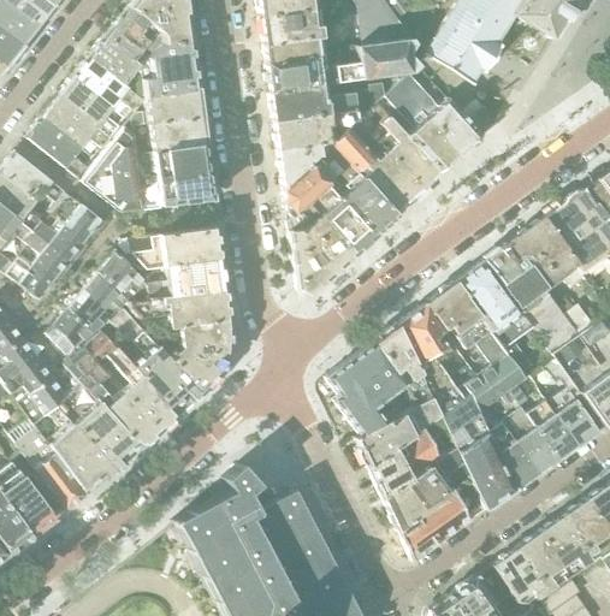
[(0,0),(0,27),(25,47),(41,28),(3,0),(0,0)]
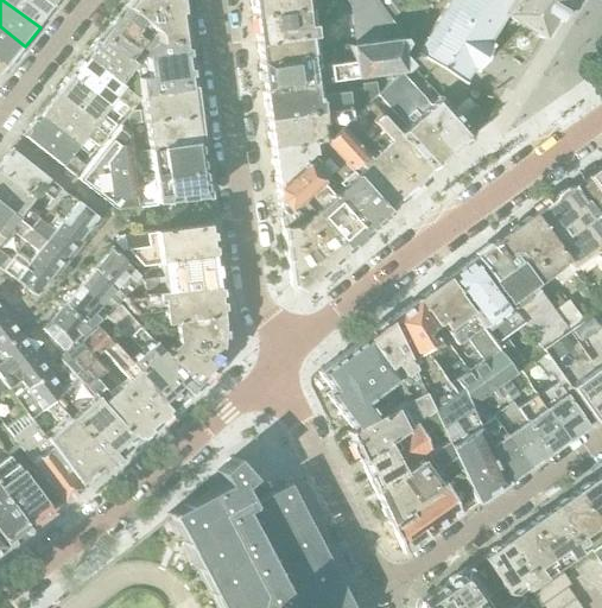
[(2,0),(40,27),(57,6),(48,0),(2,0)]
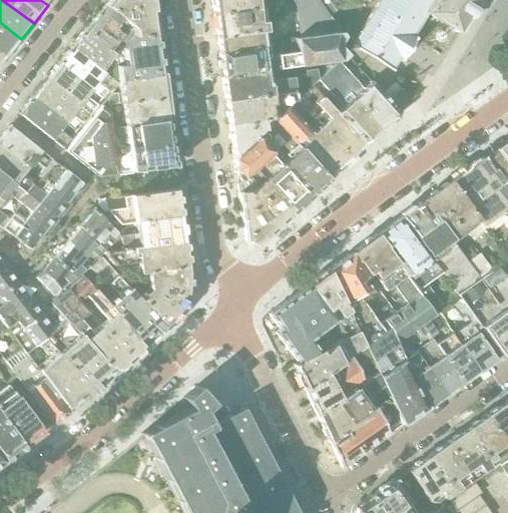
[(138,37),(159,34),(154,0),(113,0),(109,6),(126,19),(137,29),(138,37)]
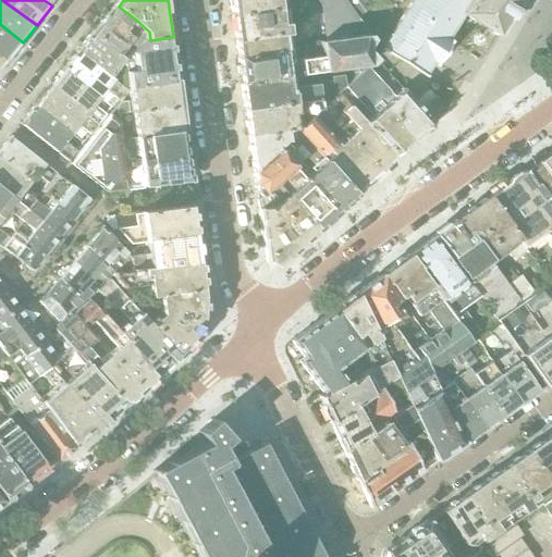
[(289,7),(286,0),(233,0),(236,14),(289,7)]
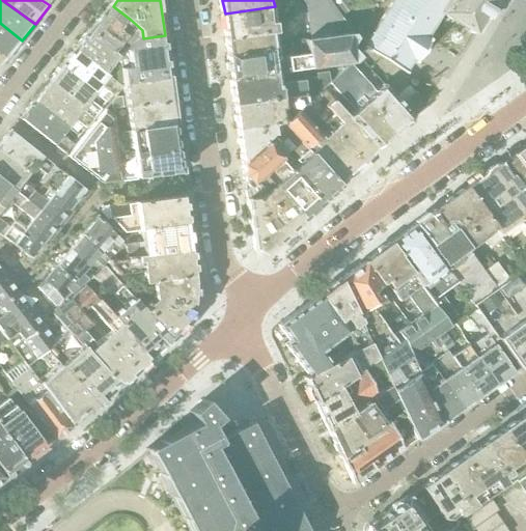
[(347,19),(345,18),(333,0),(306,0),(310,5),(312,24),(314,38),(309,39),(311,54),(313,68),(343,64),(353,63),(357,62),(364,57),(355,47),(360,37),(357,33),(347,19)]
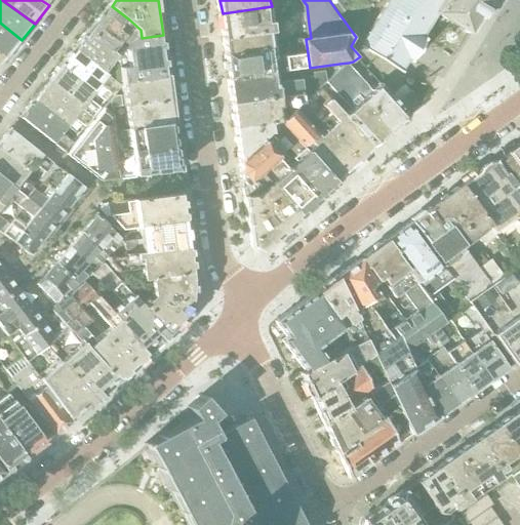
[(392,0),(369,36),(363,46),(404,73),(404,72),(404,71),(411,61),(412,59),(414,61),(414,62),(415,63),(416,61),(429,40),(429,41),(430,39),(429,38),(428,39),(426,37),(427,36),(426,36),(439,14),(440,14),(441,13),(473,34),(482,18),(489,7),(493,0),(392,0)]
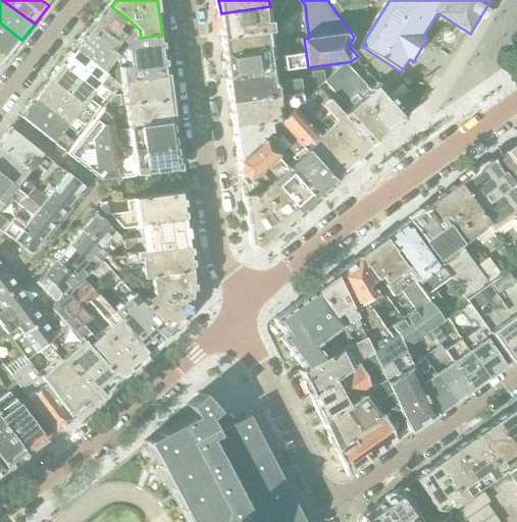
[(121,29),(128,19),(111,6),(91,31),(116,51),(130,36),(121,29)]
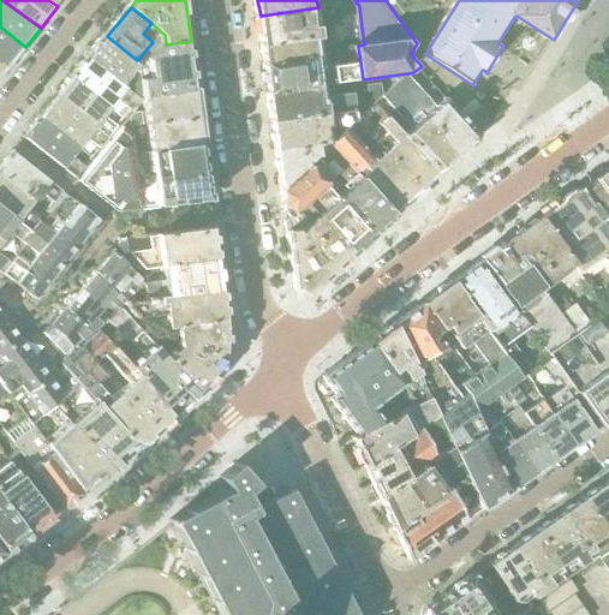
[(261,16),(264,46),(321,37),(322,37),(321,25),(318,7),(261,16)]
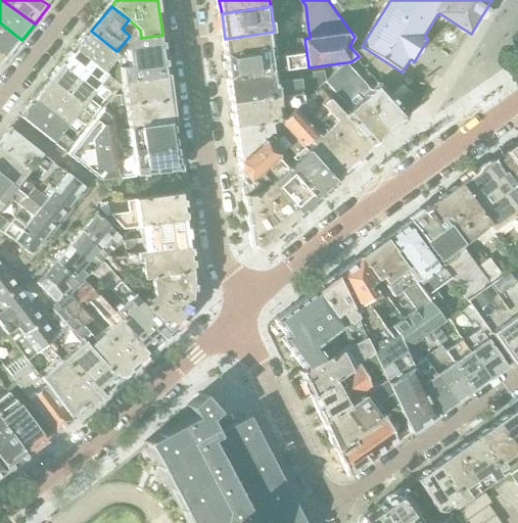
[(21,40),(0,22),(0,50),(8,56),(21,40)]
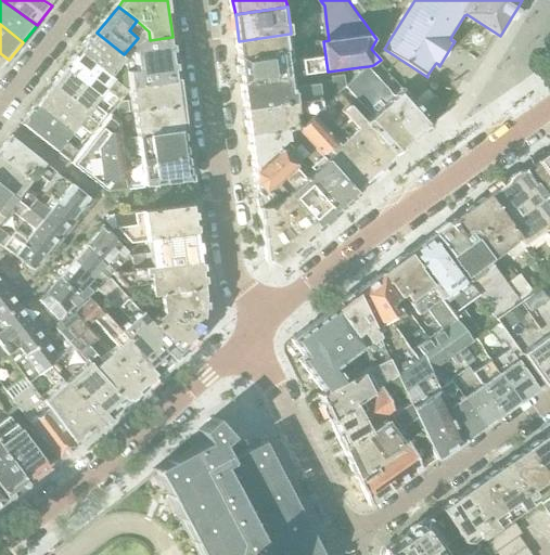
[(129,60),(124,54),(97,33),(82,51),(115,77),(129,60)]
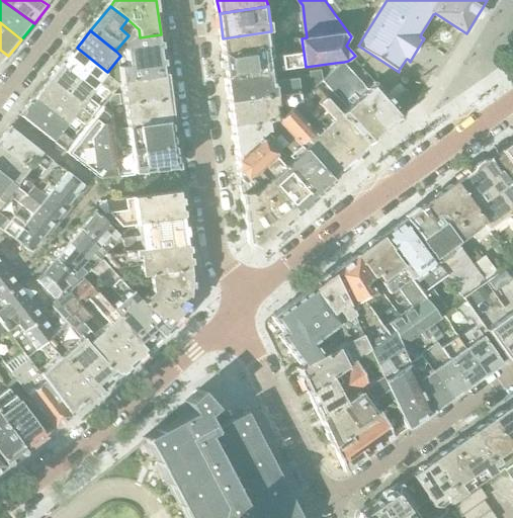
[(271,41),(270,31),(223,38),(225,48),(271,41)]
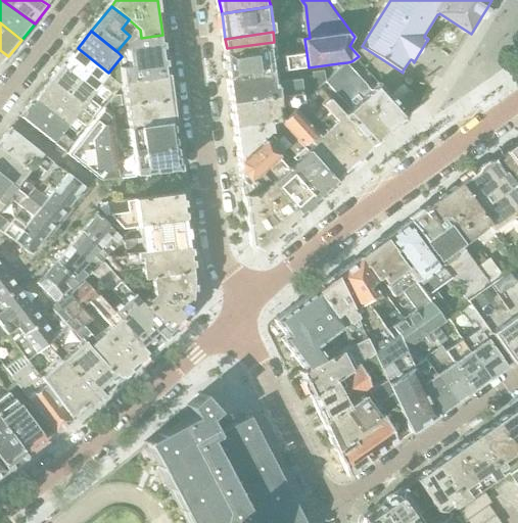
[(169,78),(162,35),(141,38),(128,49),(132,66),(123,67),(125,84),(169,78)]
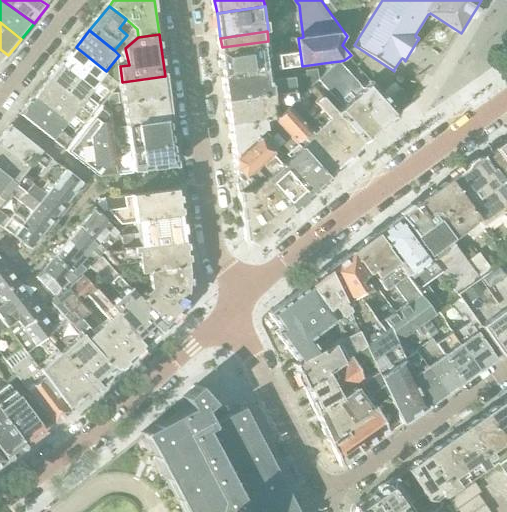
[(276,70),(302,66),(300,52),(271,56),(268,41),(222,47),(226,77),(276,70)]
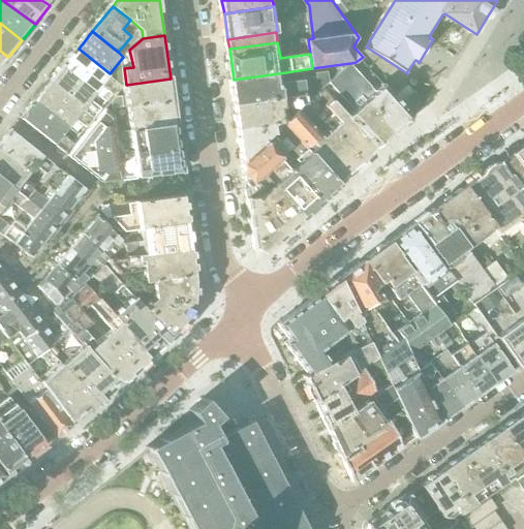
[(123,85),(110,73),(79,49),(65,66),(99,93),(104,86),(112,91),(105,98),(110,102),(116,94),(123,85)]
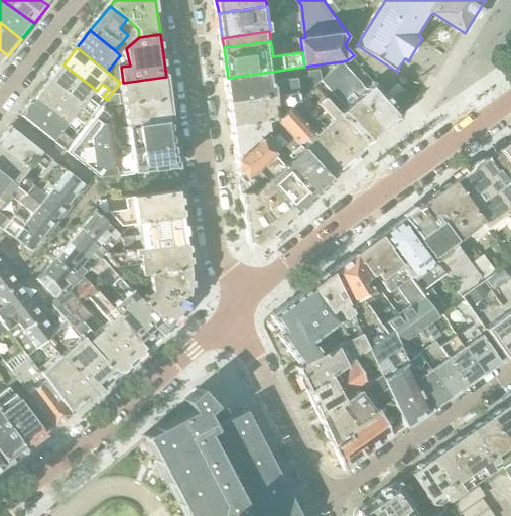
[(0,66),(8,55),(0,49),(0,66)]
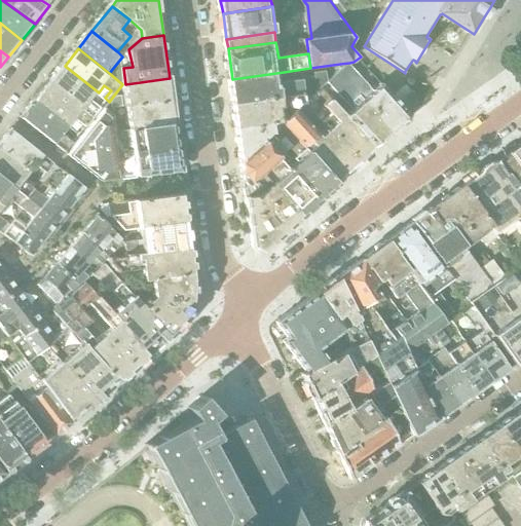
[(367,100),(395,130),(401,125),(406,126),(415,118),(413,116),(426,103),(416,91),(415,92),(414,92),(410,97),(396,81),(388,87),(385,83),(377,91),(351,64),(341,73),(363,96),(367,100)]
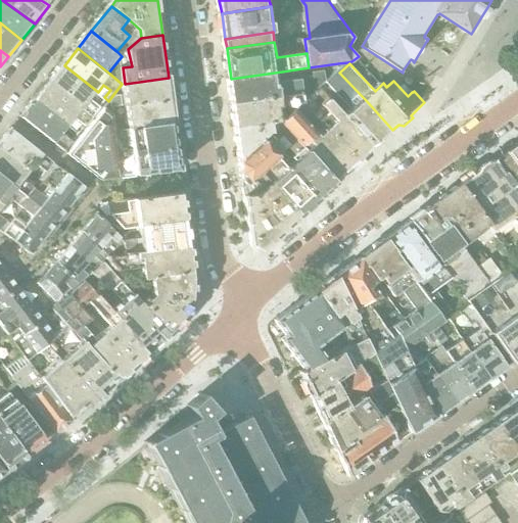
[(98,92),(64,65),(50,83),(95,117),(103,107),(92,98),(98,92)]
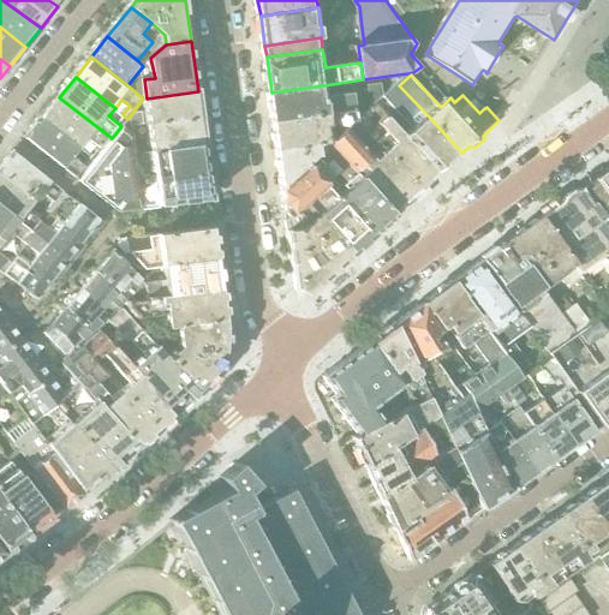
[(275,120),(330,112),(328,101),(332,100),(333,112),(357,108),(359,121),(380,103),(387,96),(387,95),(386,83),(378,84),(370,85),(370,89),(334,95),(332,84),(272,93),(275,120)]
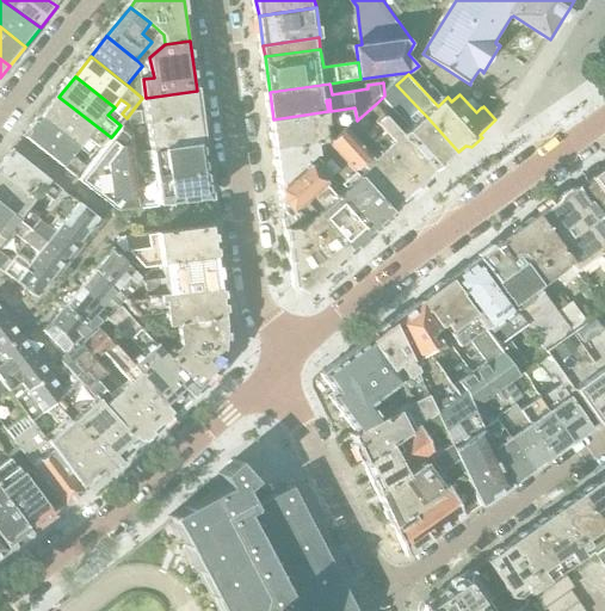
[(450,160),(458,152),(426,116),(421,111),(396,85),(384,96),(414,127),(406,134),(438,172),(443,172),(450,166),(450,160)]
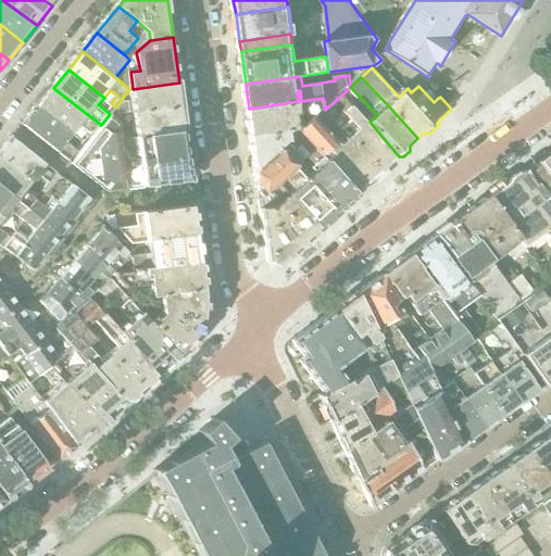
[(183,106),(179,83),(133,89),(136,113),(183,106)]
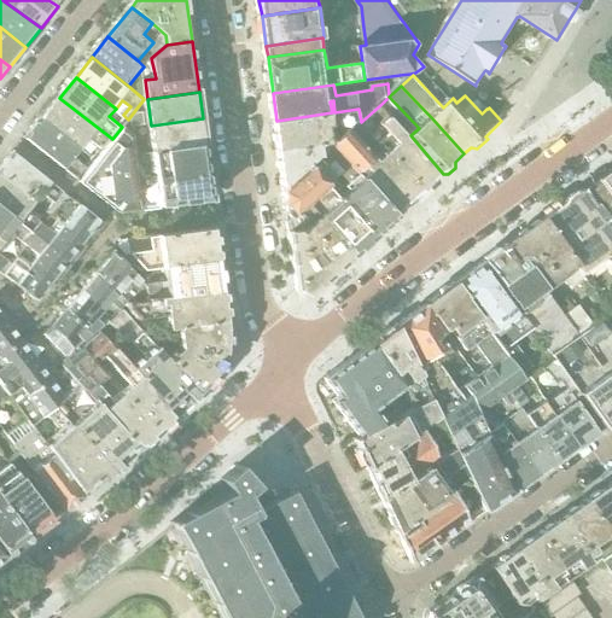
[(104,149),(112,139),(59,98),(44,117),(83,149),(92,139),(104,149)]
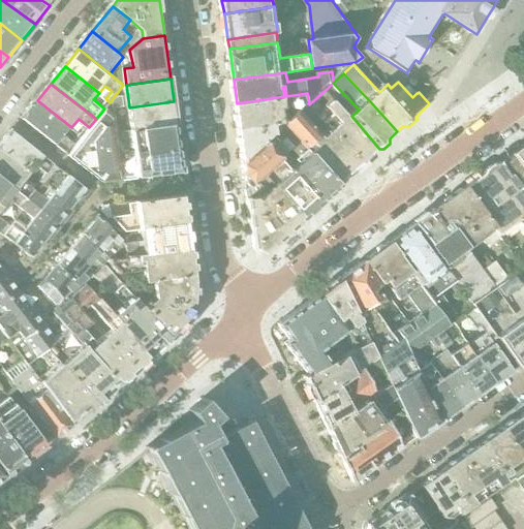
[(379,149),(351,116),(336,100),(327,89),(309,104),(308,105),(307,105),(287,124),(282,130),(297,148),(304,142),(309,148),(315,142),(320,147),(313,153),(342,186),(343,185),(341,183),(353,172),(360,170),(371,160),(372,154),(379,149)]
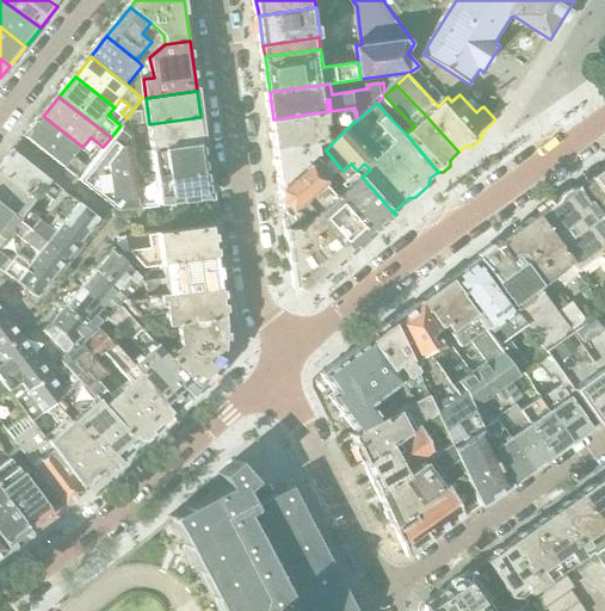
[(356,122),(357,121),(355,107),(331,111),(333,124),(355,122),(356,122)]
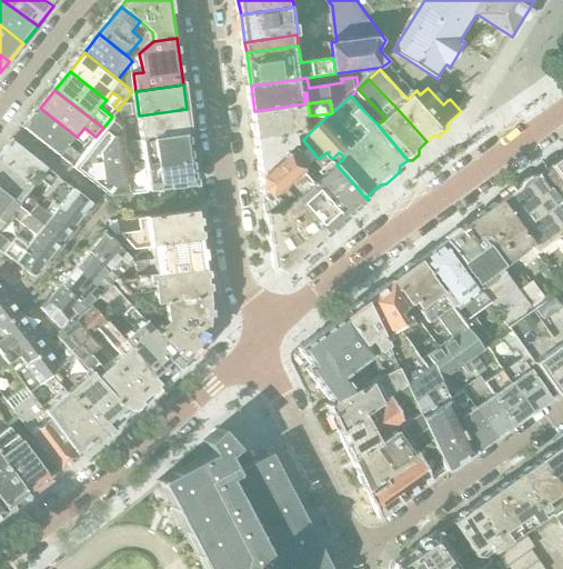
[(131,161),(129,141),(128,129),(127,125),(130,117),(137,116),(134,103),(128,105),(117,119),(82,161),(77,168),(111,196),(136,192),(132,166),(131,161)]
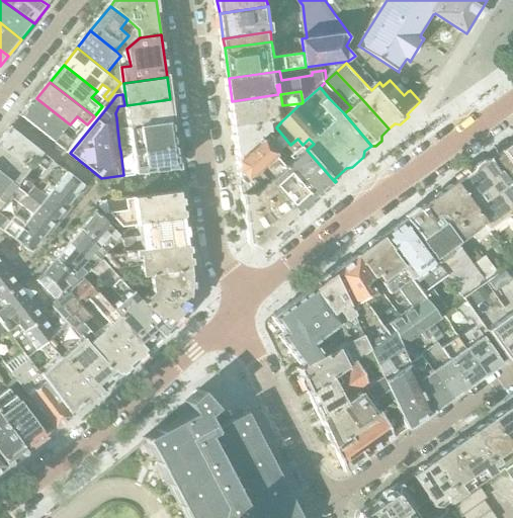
[(235,126),(269,121),(278,120),(276,106),(279,105),(278,94),(232,101),(235,126)]
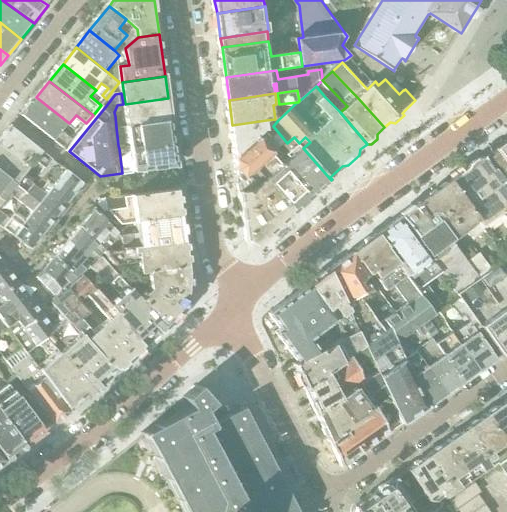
[(63,130),(69,123),(36,97),(23,114),(66,149),(69,145),(74,139),(63,130)]
